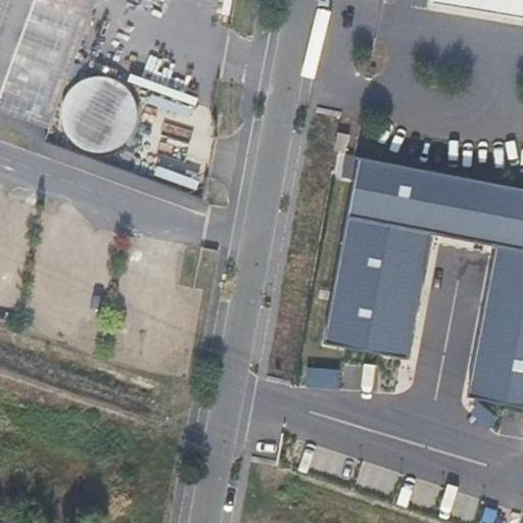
[(0,0),(0,109),(48,128),(76,53),(83,33),(95,0),(0,0)]
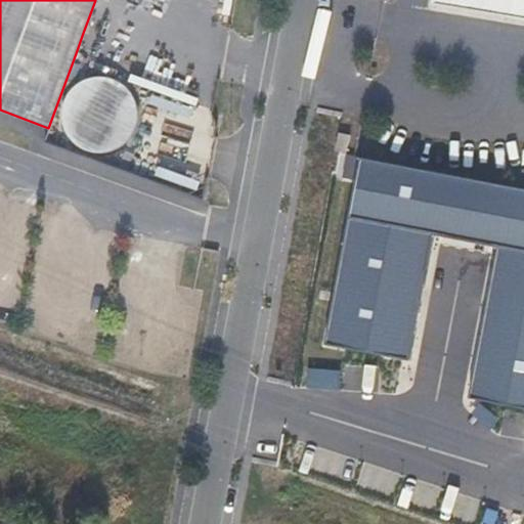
[(523,0),(433,0),(433,5),(523,19),(523,0)]
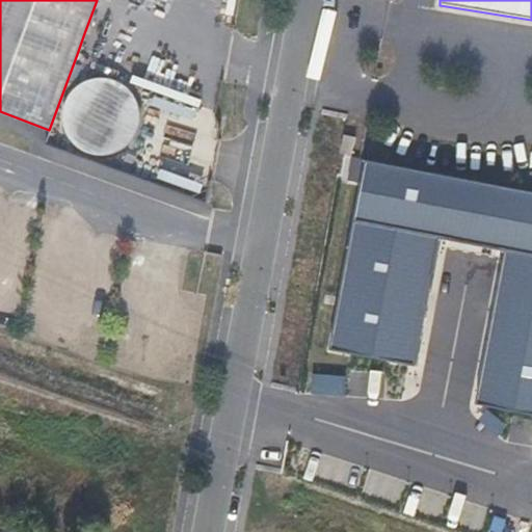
[(121,150),(128,143),(131,139),(136,131),(139,122),(139,115),(138,107),(134,98),(129,90),(123,84),(117,82),(108,79),(98,78),(85,81),(76,86),(69,94),(64,102),(62,107),(61,116),(64,130),(69,139),(72,143),(75,147),(83,152),(98,156),(112,154),(121,150)]
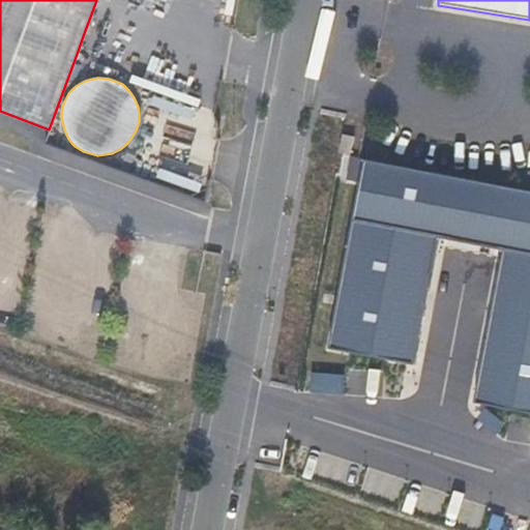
[(350,155),(354,137),(342,135),(339,153),(350,155)]
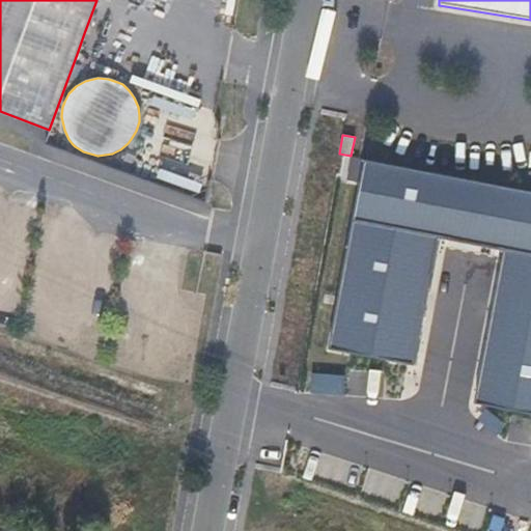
[(193,165),(196,154),(167,146),(164,158),(193,165)]
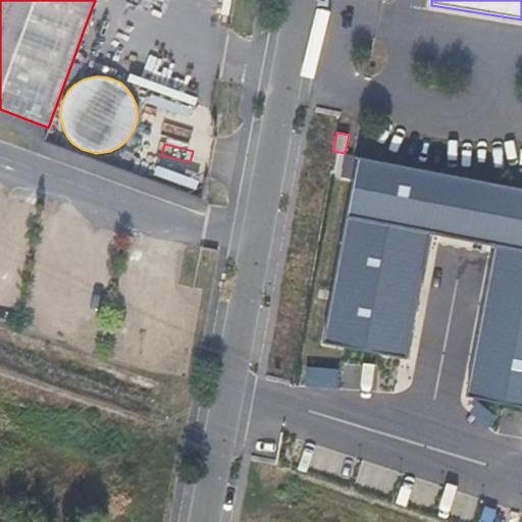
[(521,189),(361,158),(325,345),(410,361),(434,236),(498,248),(469,398),(521,408),(521,189)]
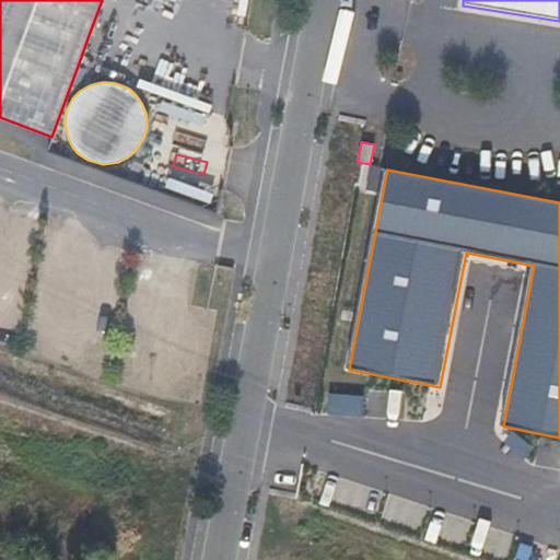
[(324,354),(347,359),(378,207),(356,202),(324,354)]
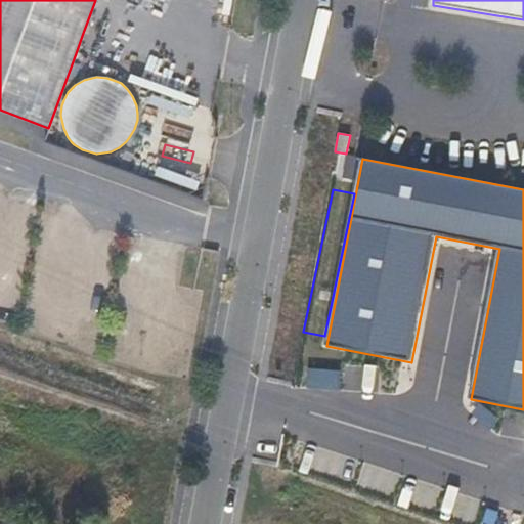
[(342,372),(309,368),(308,389),(341,391),(342,372)]
